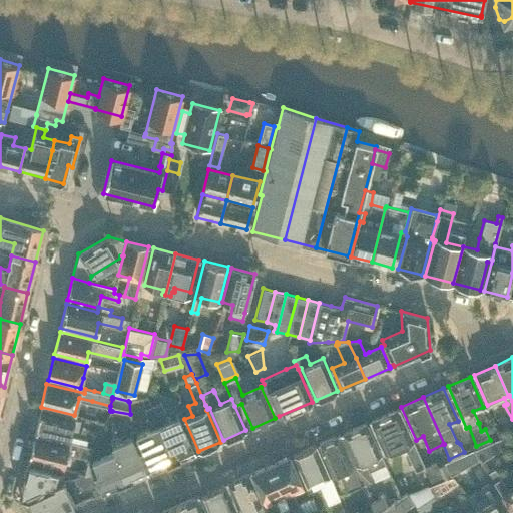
[(168,422),(164,412),(160,402),(150,406),(159,425),(156,426),(172,462),(194,452),(179,417),(168,422)]
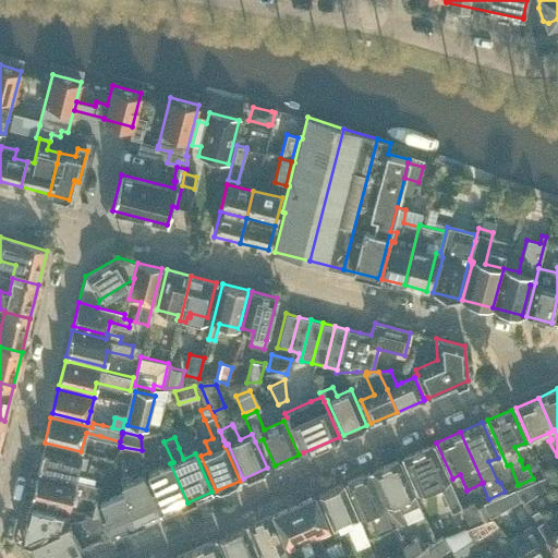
[(187,502),(170,463),(173,462),(164,441),(164,440),(155,445),(159,455),(156,456),(160,466),(148,472),(148,474),(155,489),(166,512),(187,502)]
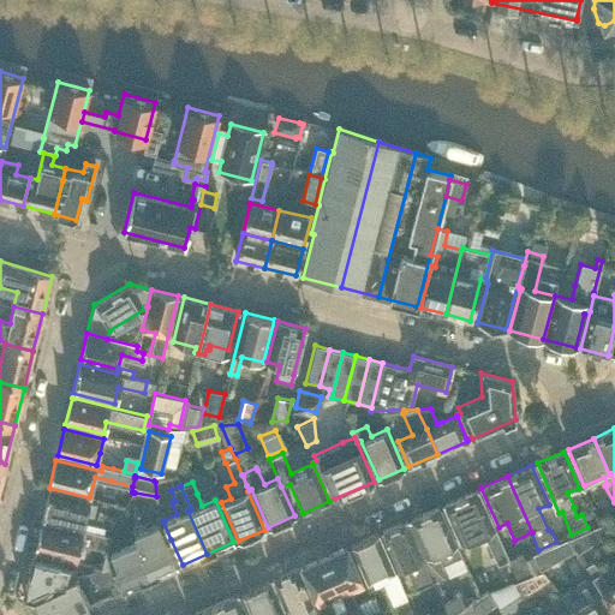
[(508,561),(505,551),(477,489),(443,503),(461,544),(483,535),(497,566),(508,561)]
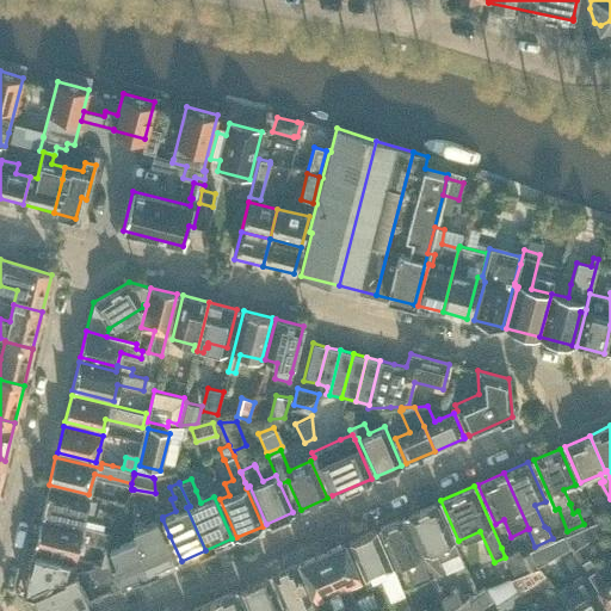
[(48,488),(41,516),(102,531),(103,524),(82,519),(88,498),(48,488)]
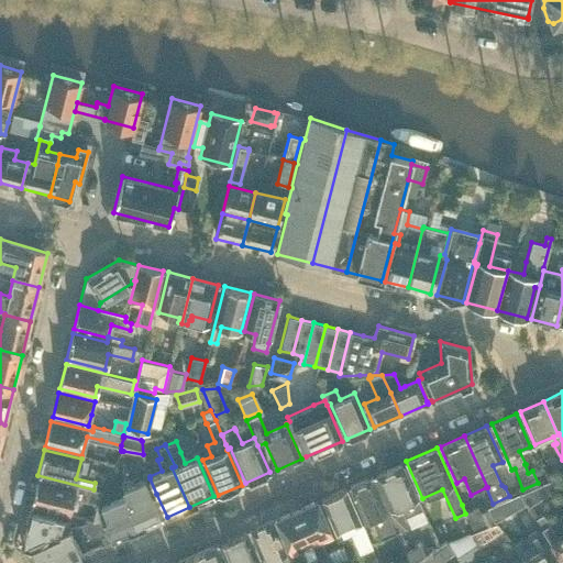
[(409,526),(404,511),(420,505),(418,497),(403,463),(376,474),(390,507),(386,509),(390,519),(396,532),(409,526)]
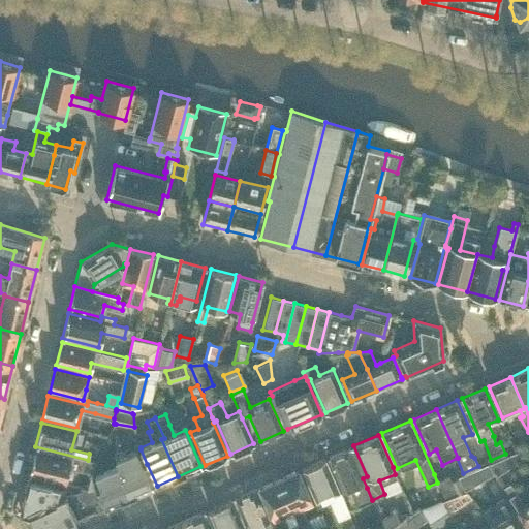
[(35,450),(29,474),(65,484),(67,476),(71,476),(73,467),(82,469),(82,472),(85,473),(85,472),(91,473),(92,470),(95,461),(88,460),(35,446),(35,450)]
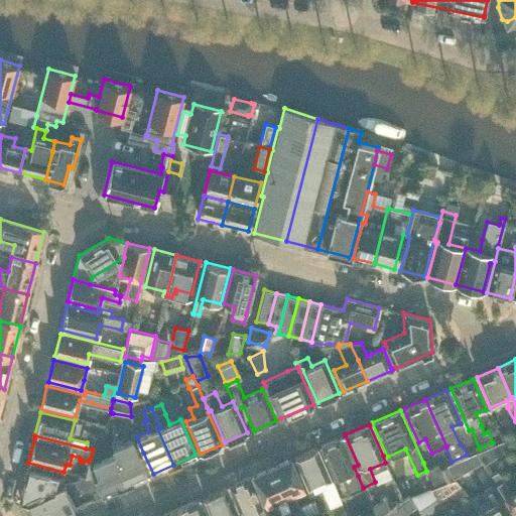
[(320,445),(335,479),(338,485),(358,476),(354,467),(341,436),(320,445)]
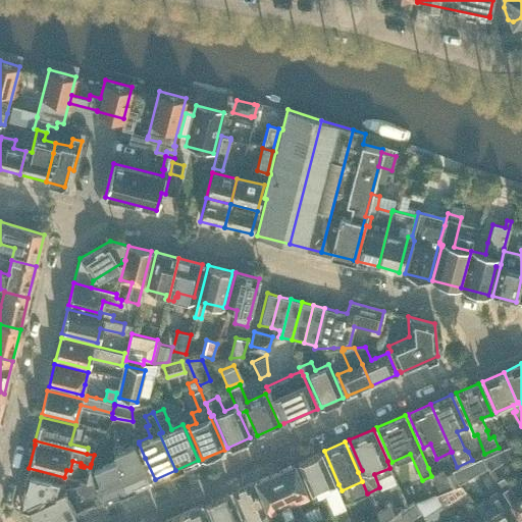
[(112,454),(116,461),(113,462),(126,491),(155,479),(145,458),(141,460),(138,452),(135,444),(124,449),(122,446),(118,444),(112,447),(113,451),(114,453),(112,454)]
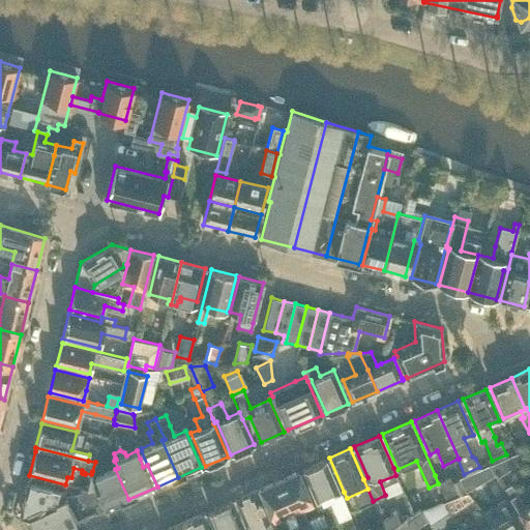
[(504,458),(490,465),(497,476),(511,467),(504,458)]
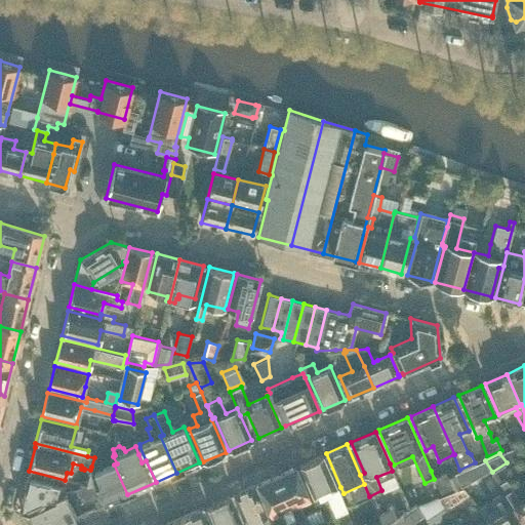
[(333,508),(334,507),(338,516),(348,513),(352,522),(353,521),(340,493),(340,494),(338,491),(337,492),(322,455),(299,465),(314,497),(326,492),(333,508)]
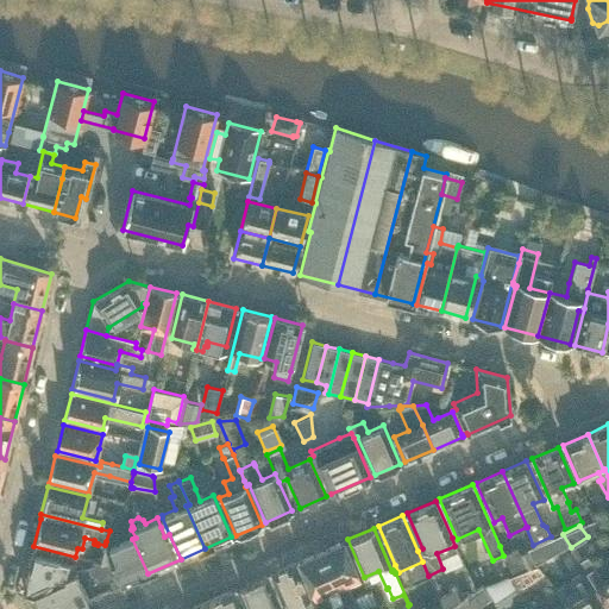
[(547,541),(552,553),(566,545),(562,534),(547,541)]
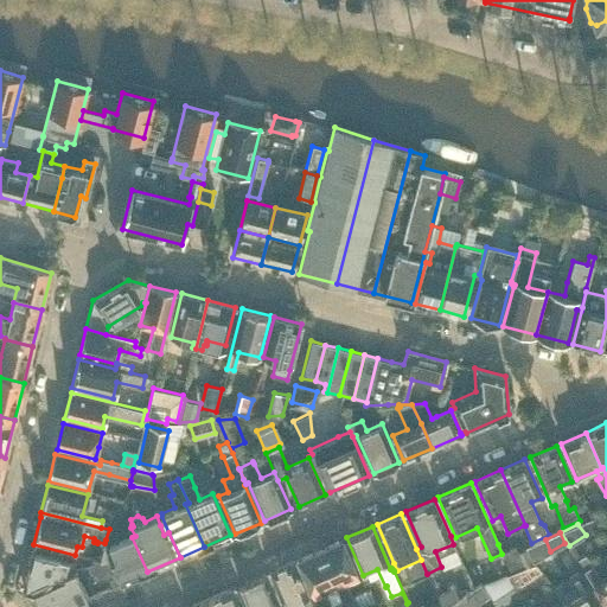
[(109,558),(104,560),(116,586),(121,583),(147,572),(132,537),(109,547),(107,554),(109,558)]
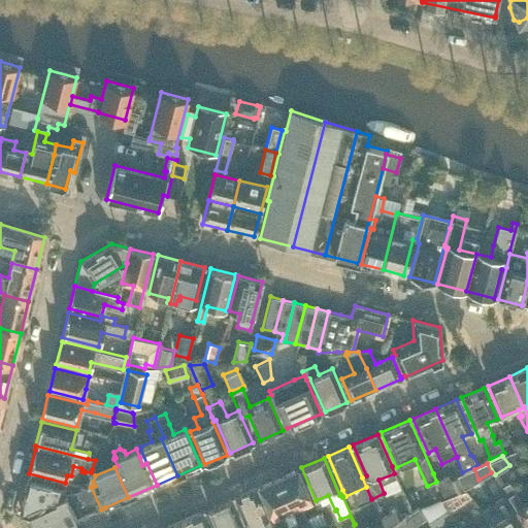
[(299,527),(317,527),(326,524),(324,519),(320,513),(305,519),(301,506),(311,502),(297,469),(277,477),(299,527)]
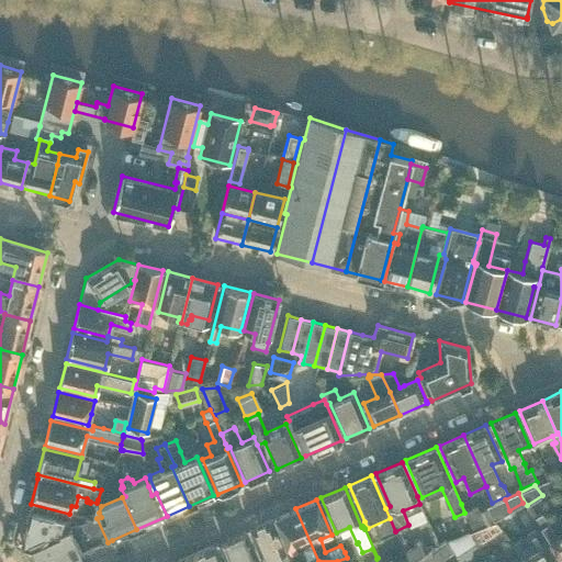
[(30,508),(21,543),(29,546),(68,526),(69,517),(68,517),(69,514),(31,504),(30,508)]
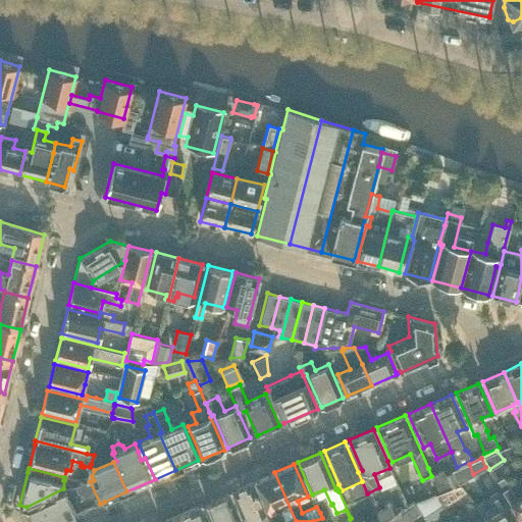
[(451,470),(445,473),(444,470),(431,475),(438,490),(458,484),(457,481),(451,470)]
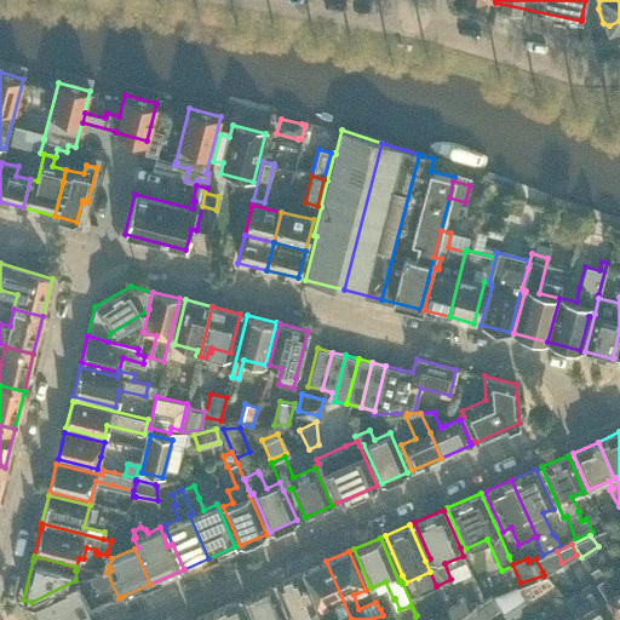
[(351,619),(326,561),(303,570),(320,609),(333,604),(339,618),(337,619),(351,619)]
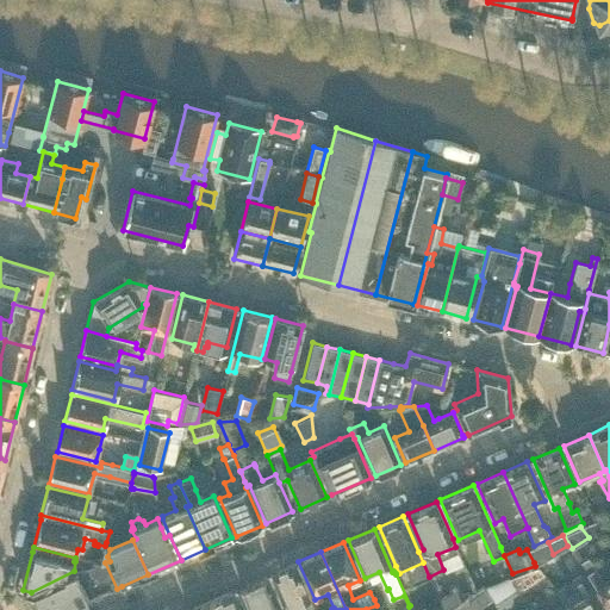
[(589,556),(579,562),(586,573),(595,567),(589,556)]
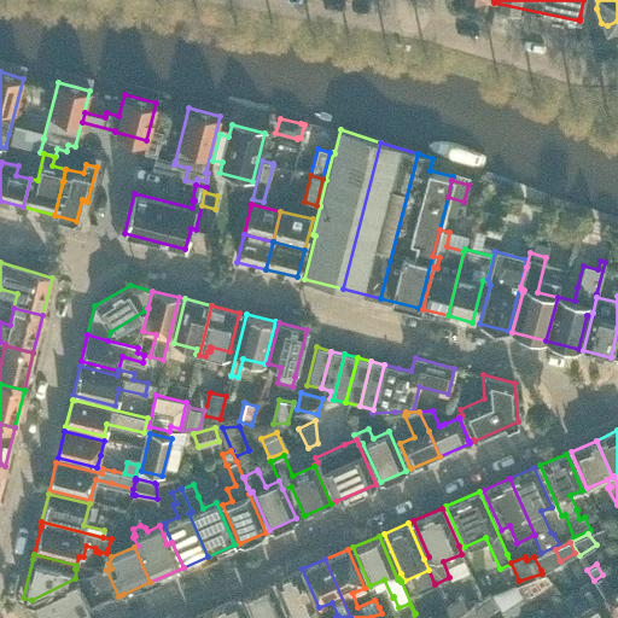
[(94,573),(75,579),(75,578),(31,600),(38,613),(41,617),(68,617),(89,608),(83,594),(95,590),(114,588),(116,596),(118,596),(106,570),(103,571),(93,570),(94,573)]
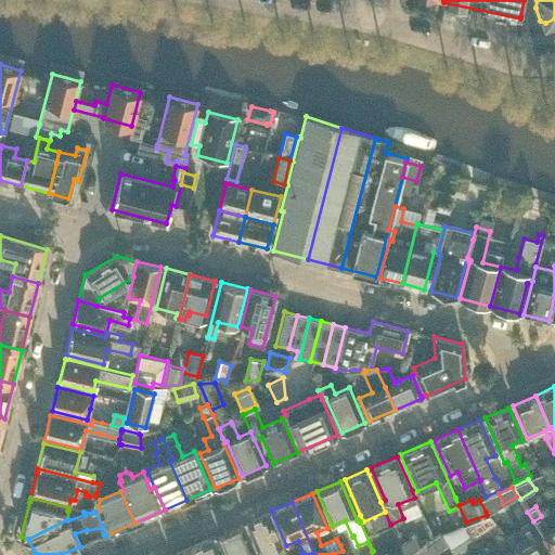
[(286,554),(268,513),(245,523),(260,554),(271,550),(273,554),(286,554)]
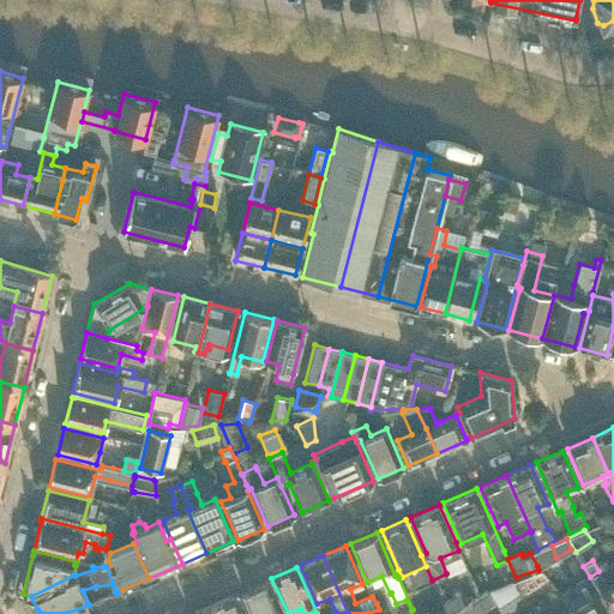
[(613,581),(608,585),(599,571),(590,577),(613,613),(613,581)]
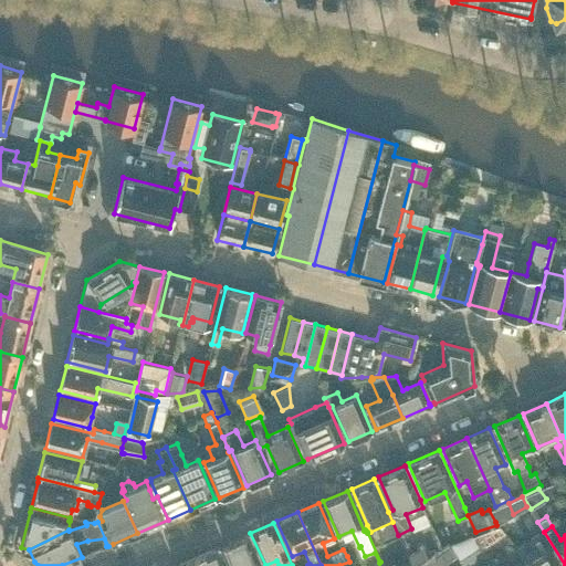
[(528,565),(561,565),(544,540),(540,532),(528,538),(536,552),(524,559),(528,565)]
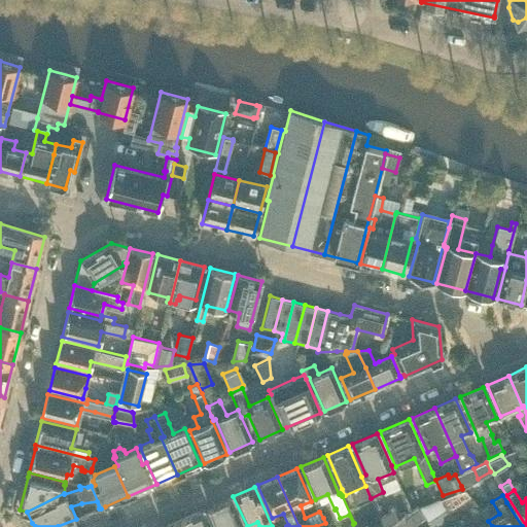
[(242,526),(230,497),(207,507),(215,526),(242,526)]
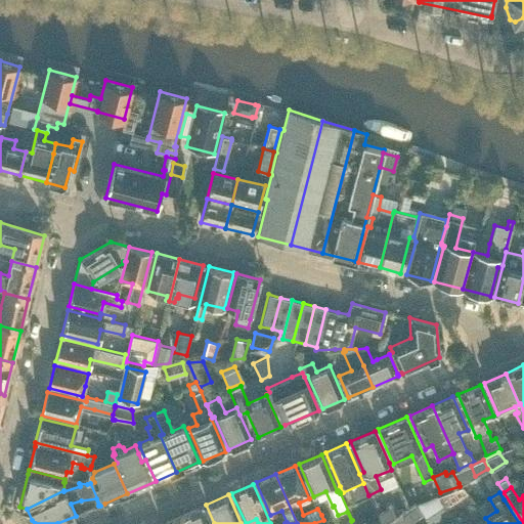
[(417,504),(430,523),(447,513),(436,495),(417,504)]
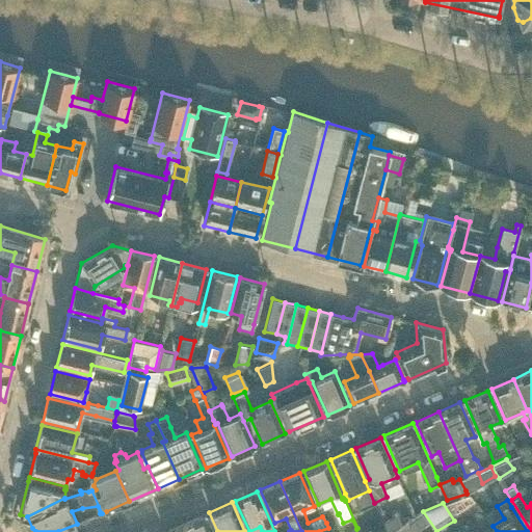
[(184,523),(187,531),(213,531),(206,513),(184,523)]
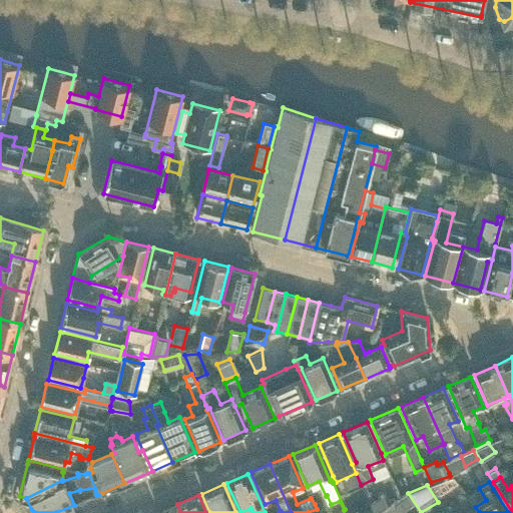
[(381,496),(369,502),(373,511),(386,505),(382,496),(381,496)]
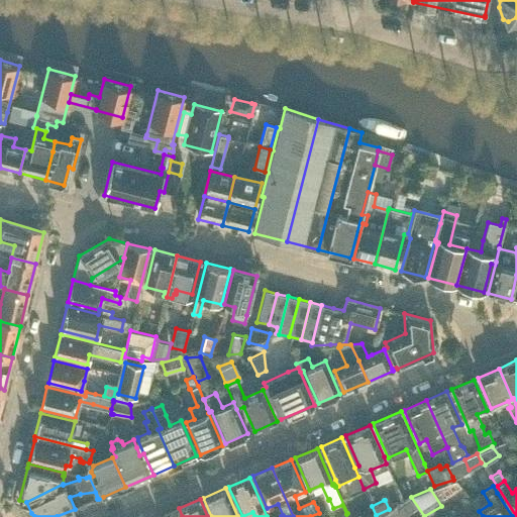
[(182,516),(179,508),(159,516),(182,516)]
